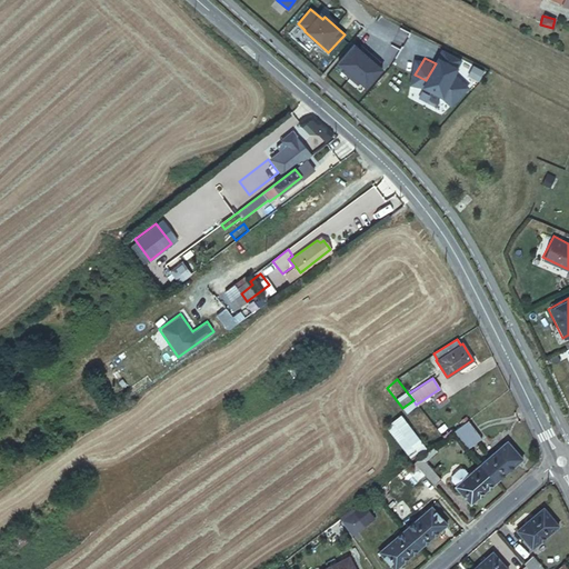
[(417,405),(416,405),(413,400),(402,408),(406,412),(417,405)]
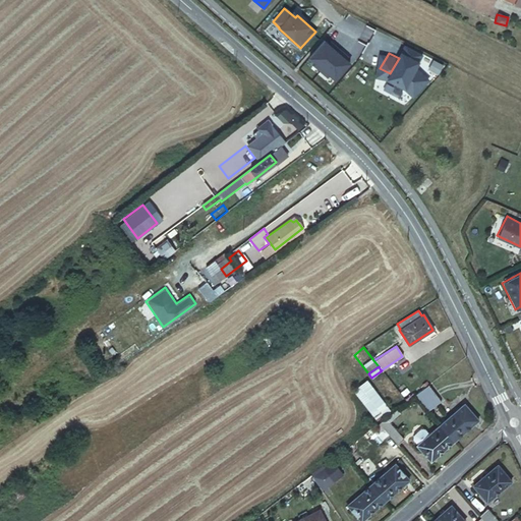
[(353,391),(362,403),(375,393),(366,381),(353,391)]
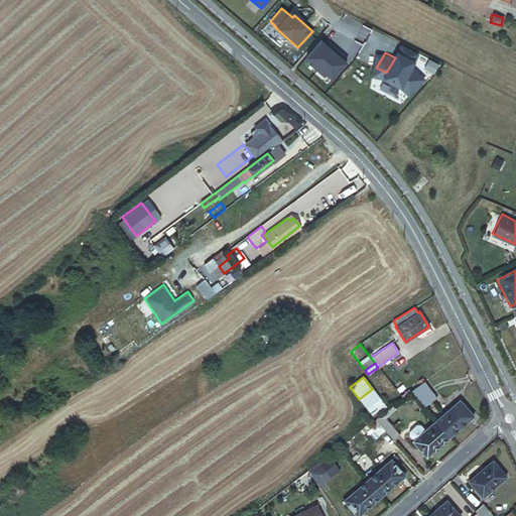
[(435,397),(422,382),(410,392),(424,407),(435,397)]
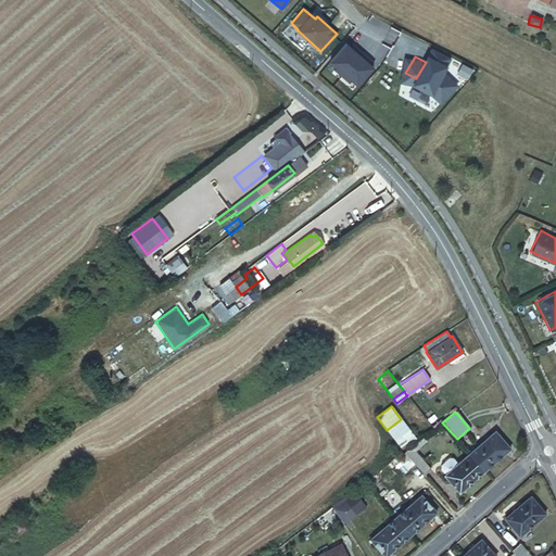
[(401,419),(387,430),(396,443),(411,432),(401,419)]
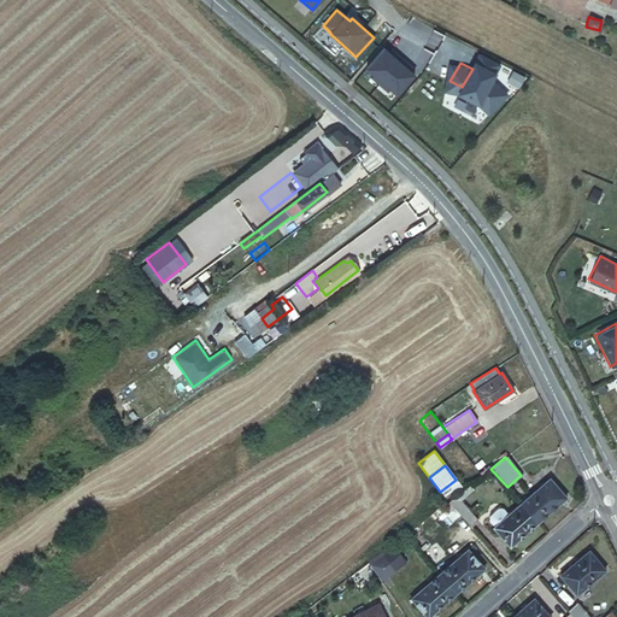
[(521,503),(538,522),(565,497),(550,477),(521,503)]
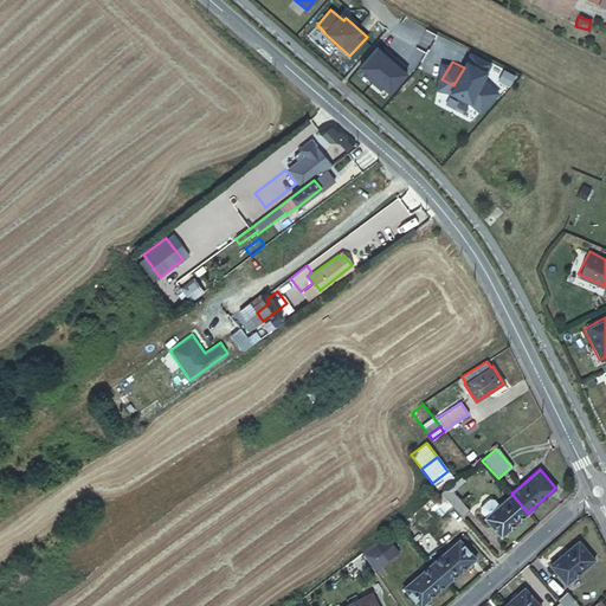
[(451,477),(447,471),(432,483),(437,489),(451,477)]
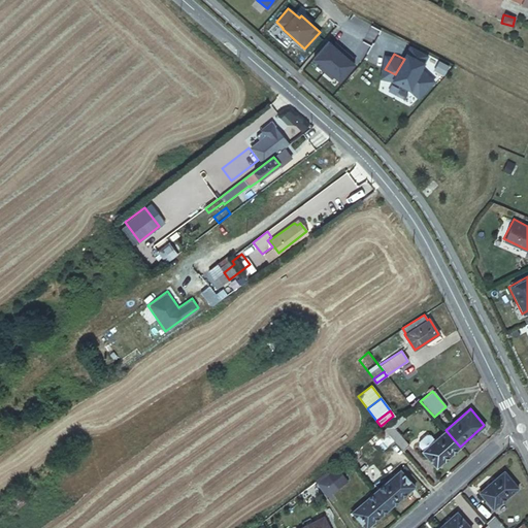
[(394,441),(384,430),(377,435),(388,448),(394,441)]
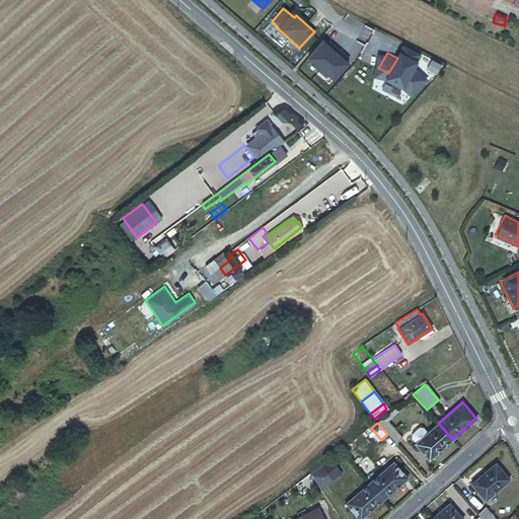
[(428,459),(452,439),(438,423),(426,433),(422,428),(418,428),(412,434),(412,437),(416,442),(414,443),(428,459)]
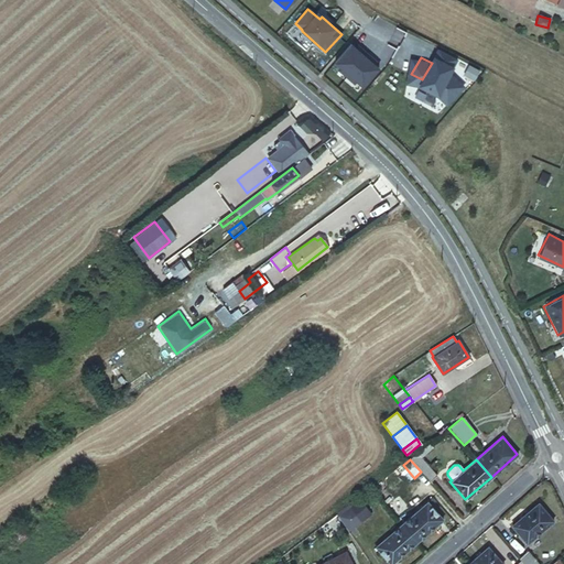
[(407,507),(398,496),(387,506),(397,517),(407,507)]
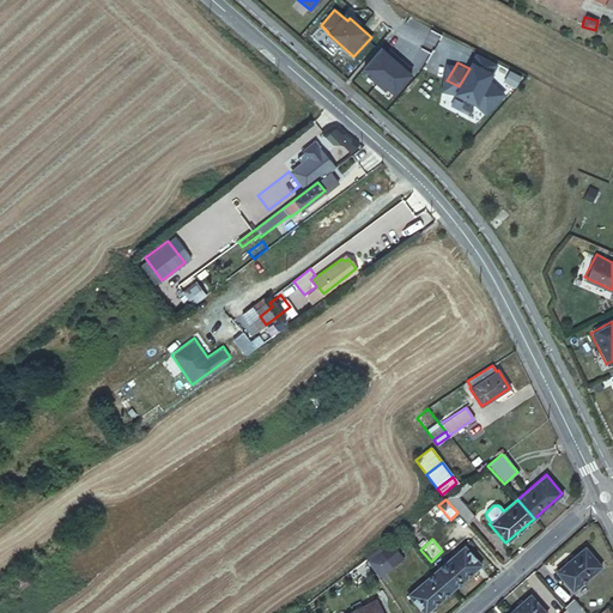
[(390,544),(380,551),(392,566),(402,558),(390,544)]
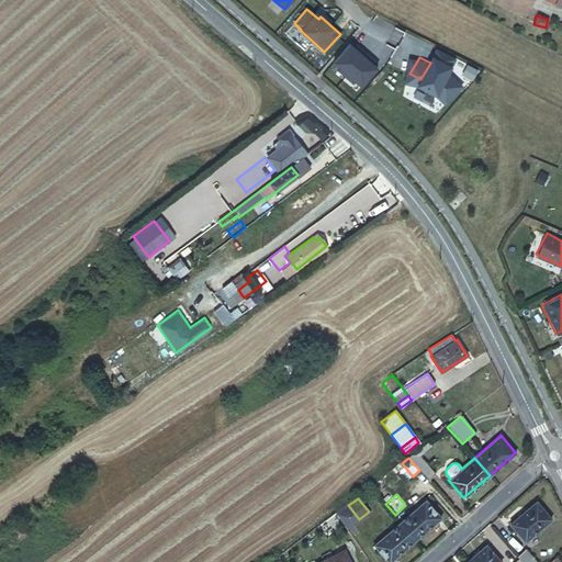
[(426,499),(400,523),(415,540),(440,518),(426,499)]
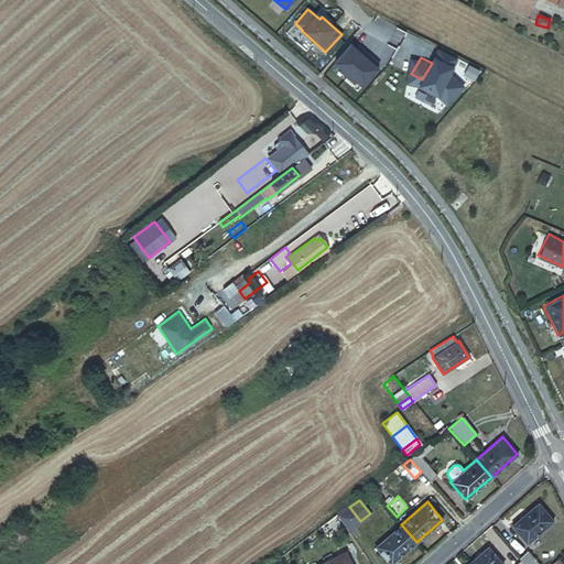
[(553,521),(539,502),(511,525),(527,543),(553,521)]
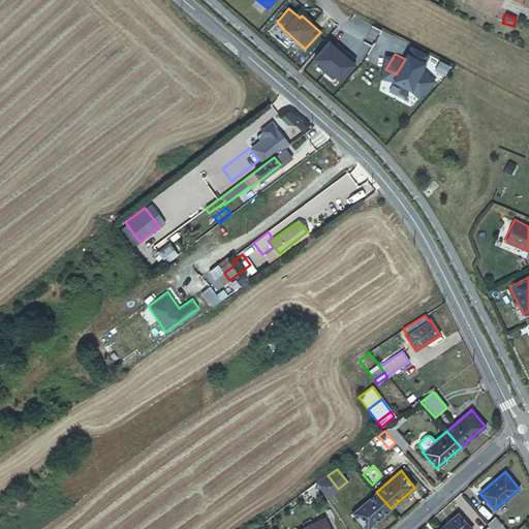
[(391,508),(376,492),(351,512),(367,528),(391,508)]
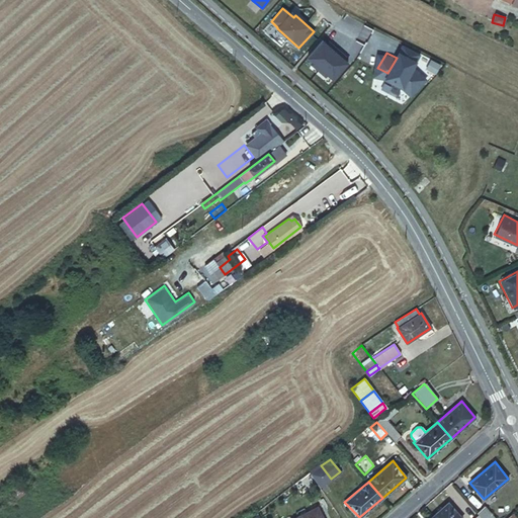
[(432,517),(433,517),(460,517),(448,503),(432,517)]
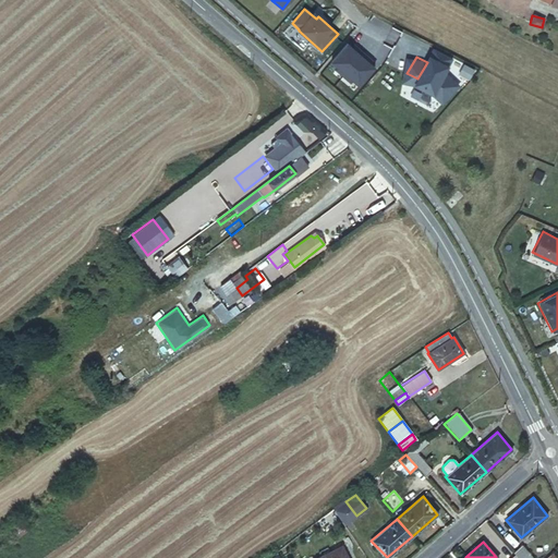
[(518,557),(532,557),(521,545),(512,553),(513,553),(518,557)]
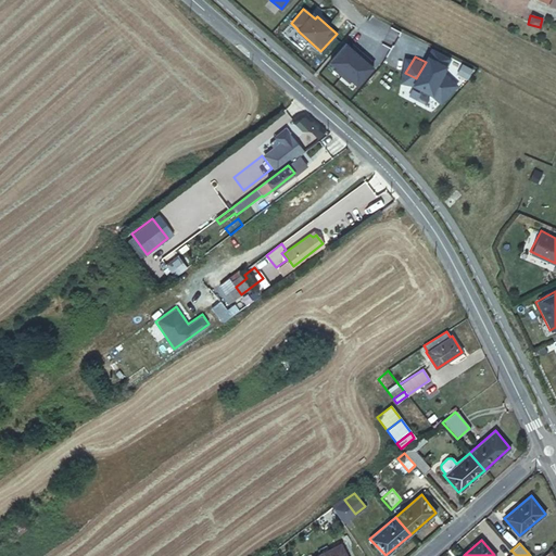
[(344,555),(340,544),(317,555),(344,555)]
